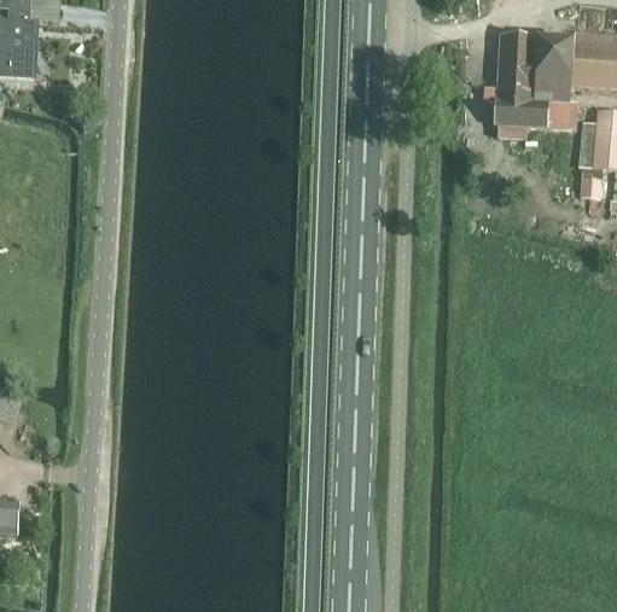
[(0,76),(33,77),(35,21),(31,21),(33,0),(0,0),(0,9),(5,10),(4,21),(0,19),(0,76)]
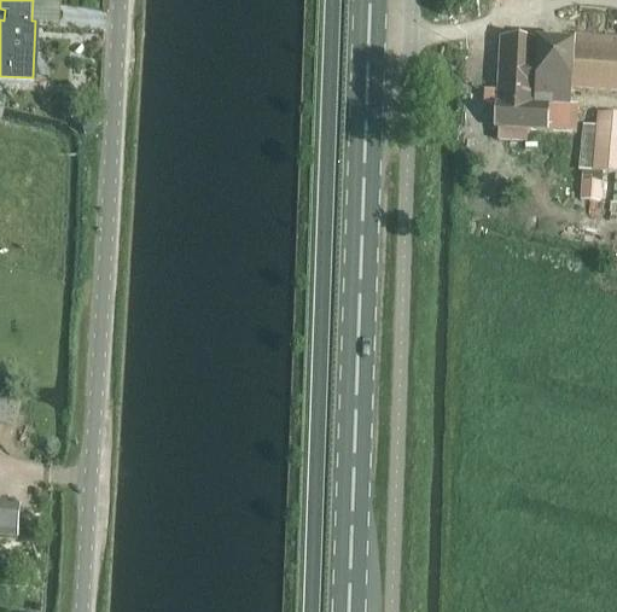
[(493,122),(493,123),(498,123),(496,137),(525,138),(527,126),(547,127),(575,128),(576,103),(569,103),(570,83),(616,87),(616,31),(575,29),(574,41),(535,39),(535,35),(500,33),(496,99),(494,99),(493,122)]
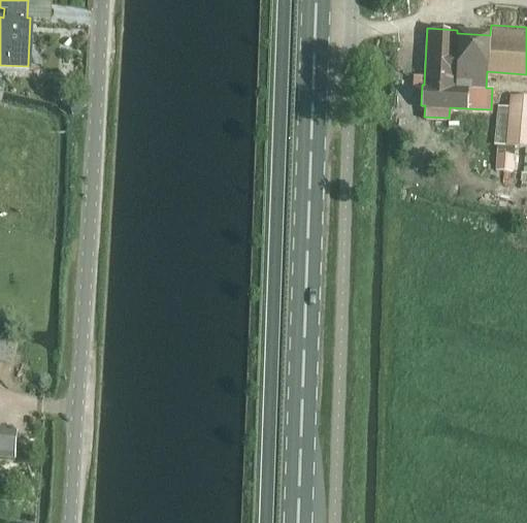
[(496,103),(494,143),(526,144),(526,95),(509,95),(509,104),(503,104),(496,103)]
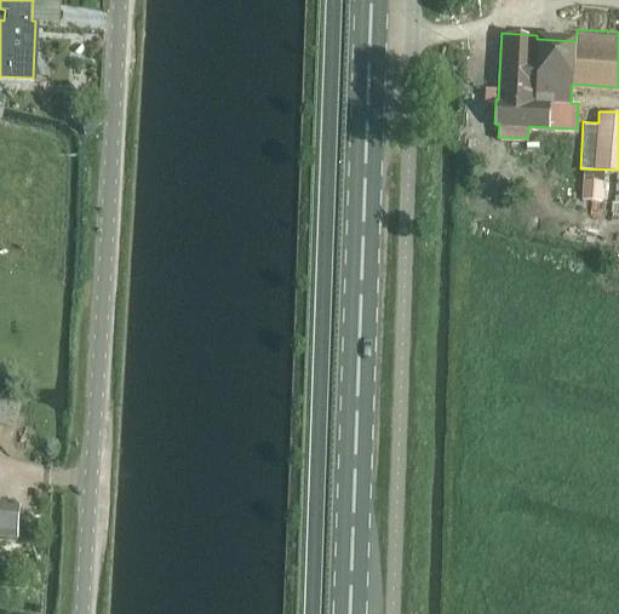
[(606,236),(607,229),(597,227),(596,235),(606,236)]
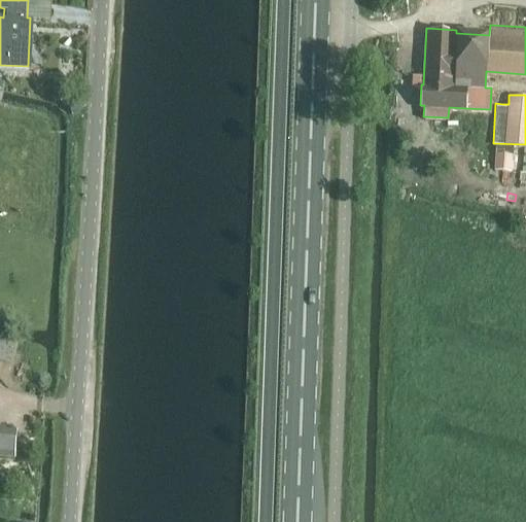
[(15,429),(0,428),(0,457),(12,458),(15,429)]
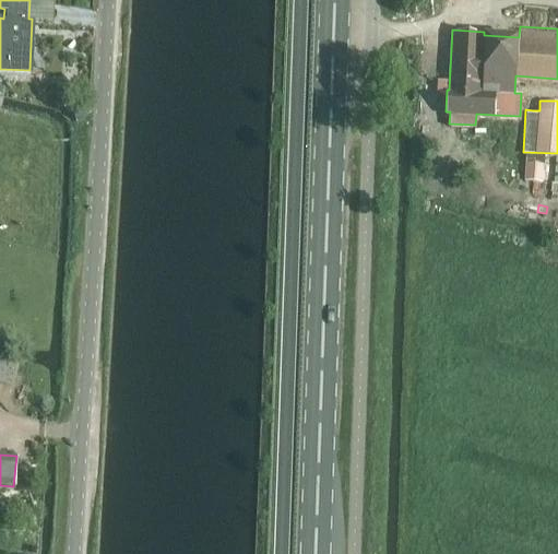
All buildings are outlined.
